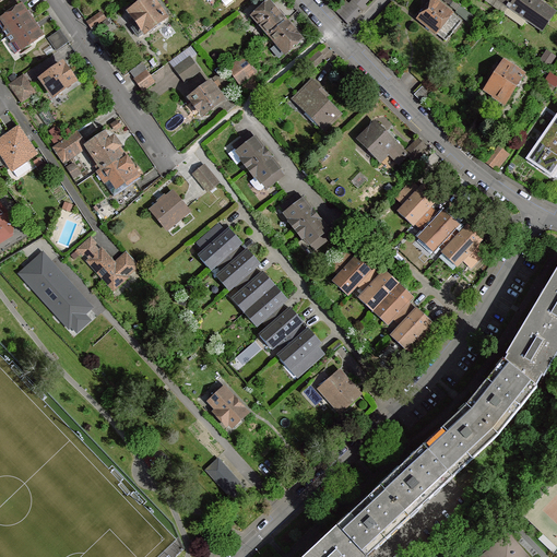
[(163,16),(151,0),(142,0),(129,11),(144,31),(163,16)]
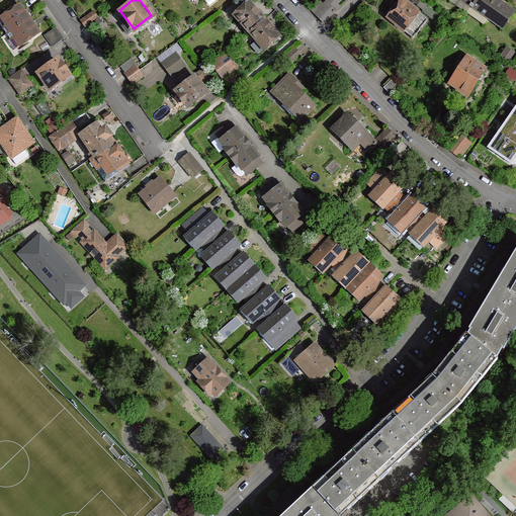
[(229,18),(234,14),(248,2),(246,0),(232,0),(221,9),(229,18)]
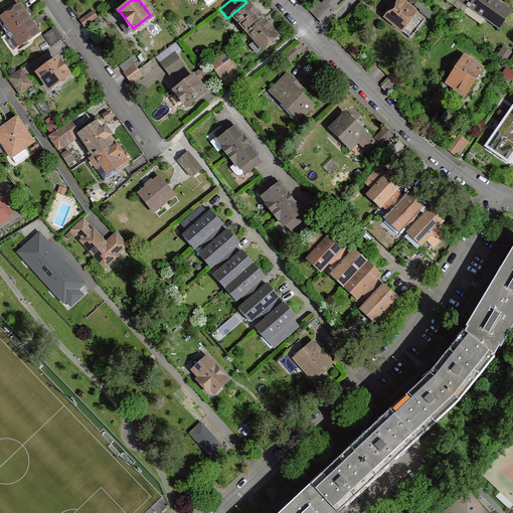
[(323,0),(322,1),(325,3),(332,10),(337,4),(335,2),(336,0),(323,0)]
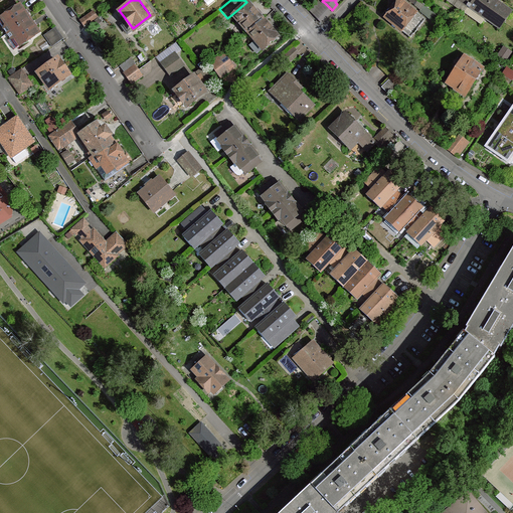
[(395,0),(384,15),(400,29),(415,11),(401,0),(395,0)]
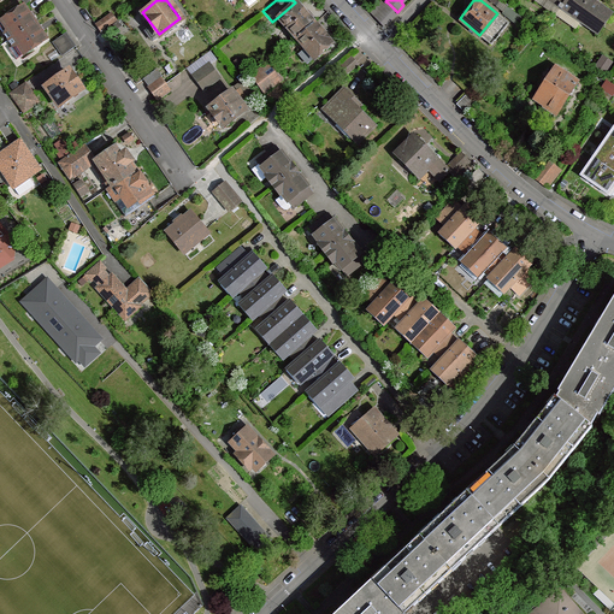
[(536,0),(554,12),(559,5),(562,0),(536,0)]
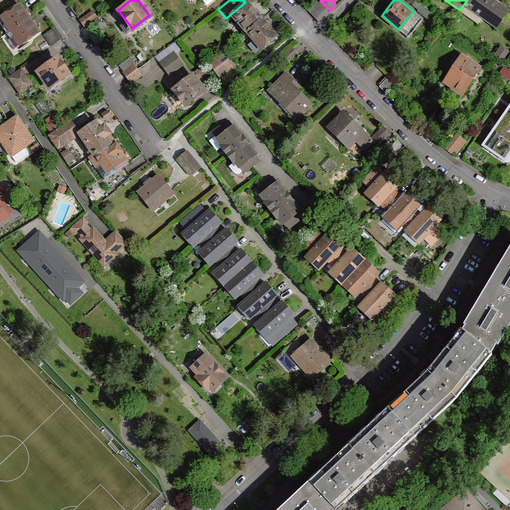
[(467,0),(464,4),(495,26),(506,10),(492,0),(467,0)]
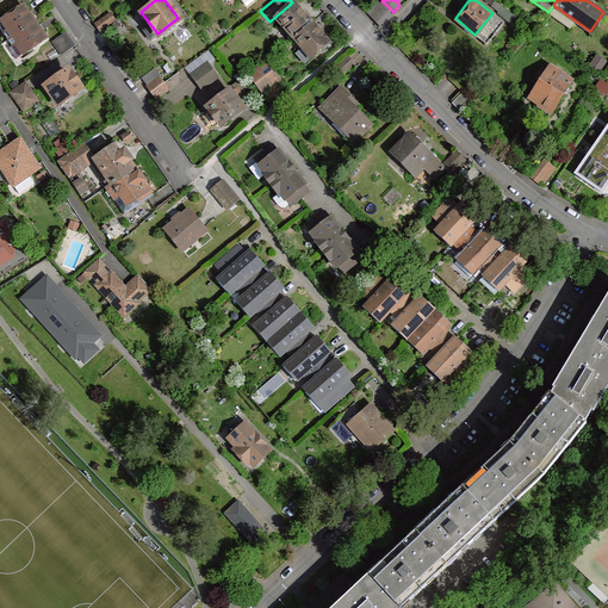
[(373,14),(382,7),(376,1),(366,11),(372,17),(373,14)]
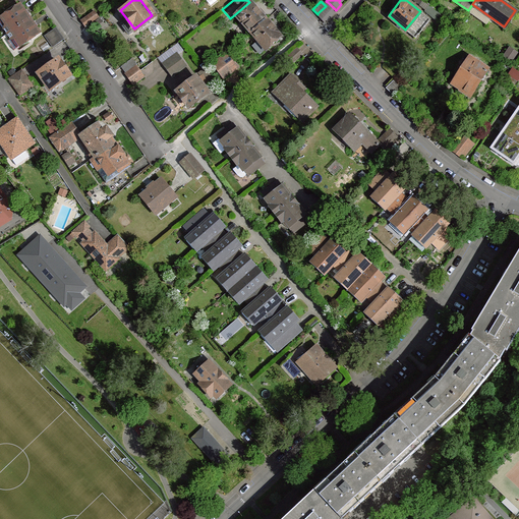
[(249,2),(235,14),(250,31),(265,19),(249,2)]
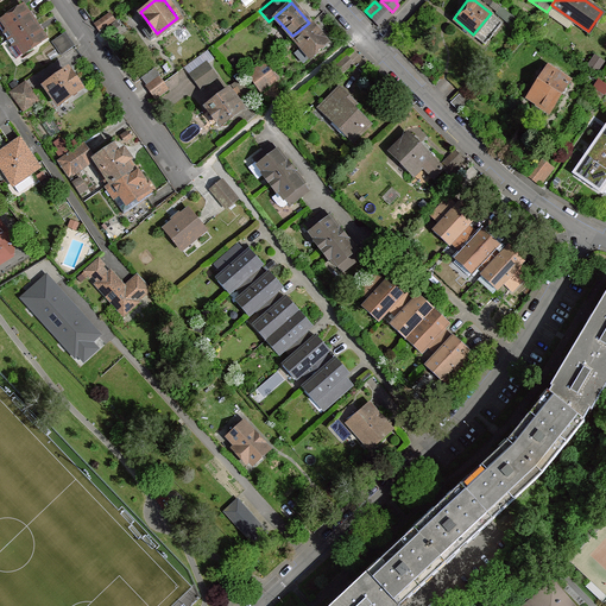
[(7,37),(32,20),(21,4),(0,18),(5,26),(4,31),(7,37)]
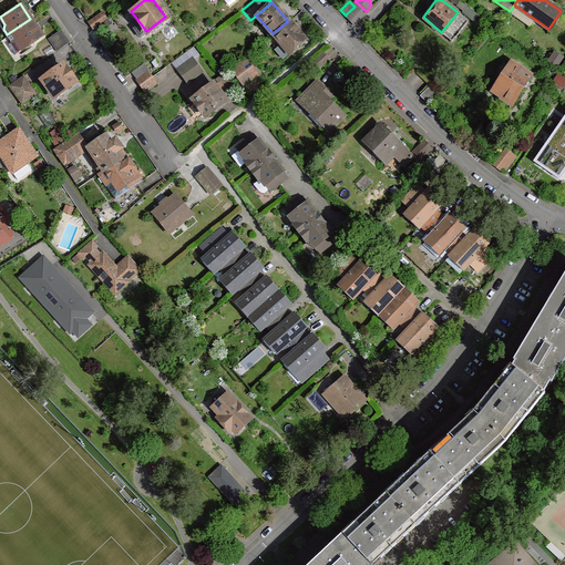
[(366,11),(358,3),(355,7),(347,13),(355,21),(366,11)]
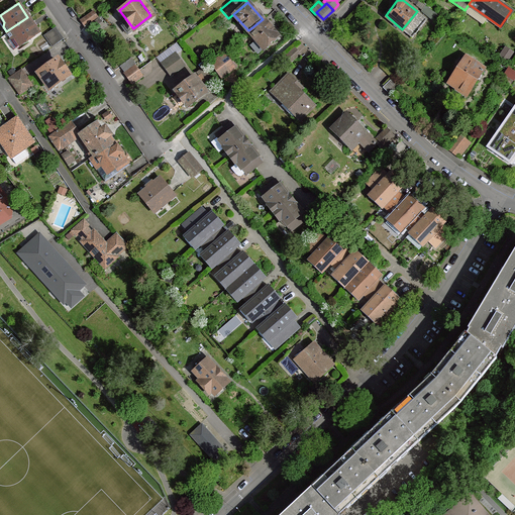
[(96,15),(92,9),(83,16),(87,22),(96,15)]
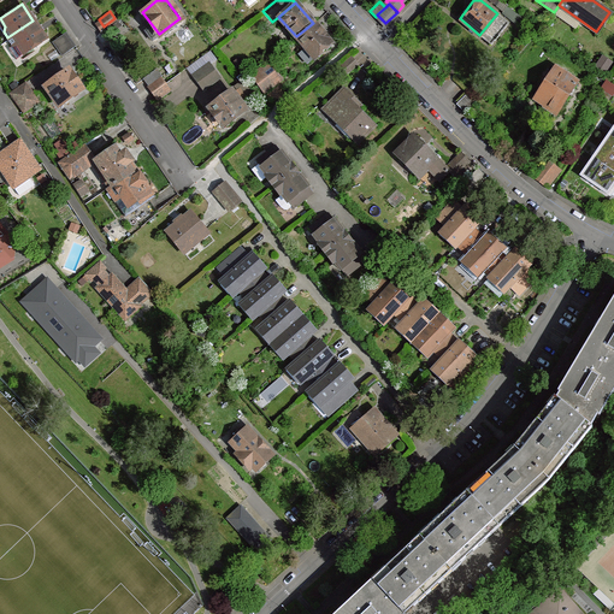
[(507,22),(497,13),(479,35),(490,43),(507,22)]
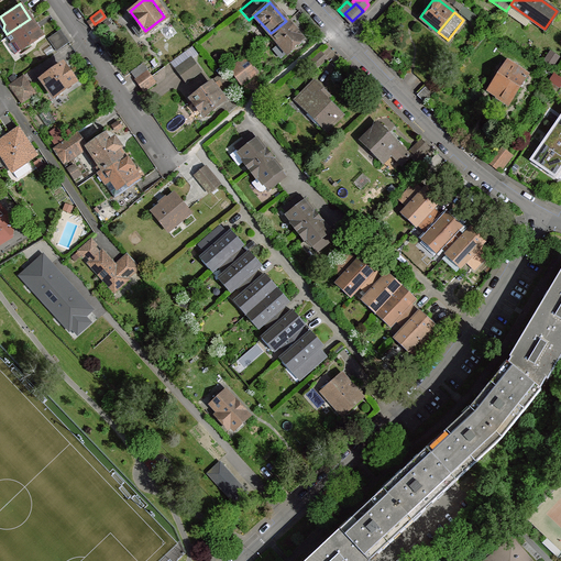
[(30,19),(7,34),(10,41),(15,40),(21,47),(41,34),(30,19)]
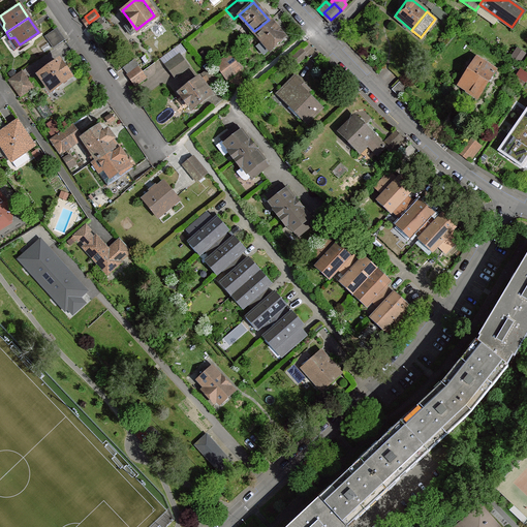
[(269,20),(254,31),(270,49),(283,37),(269,20)]
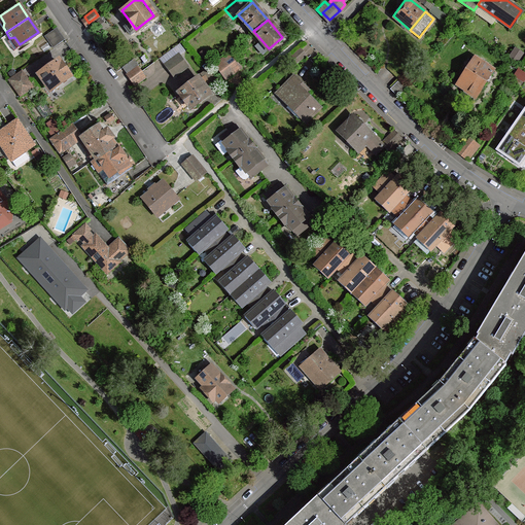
[(47,40),(60,32),(55,26),(43,34),(47,40)]
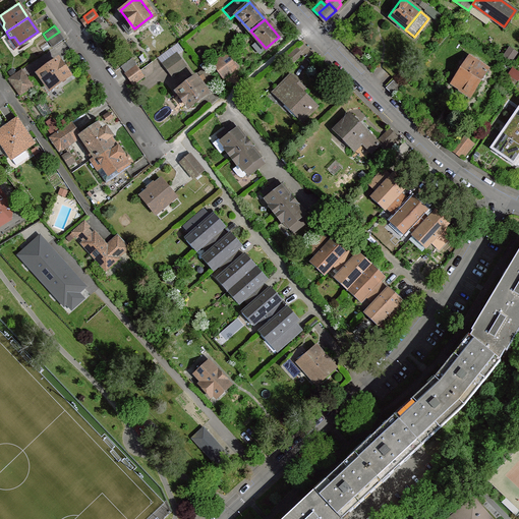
[(62,37),(59,32),(47,40),(51,45),(62,38),(62,37)]
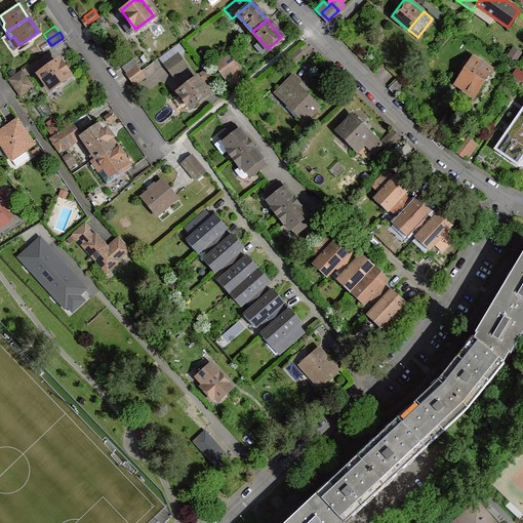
[(306,54),(298,47),(288,56),(294,64),(306,54)]
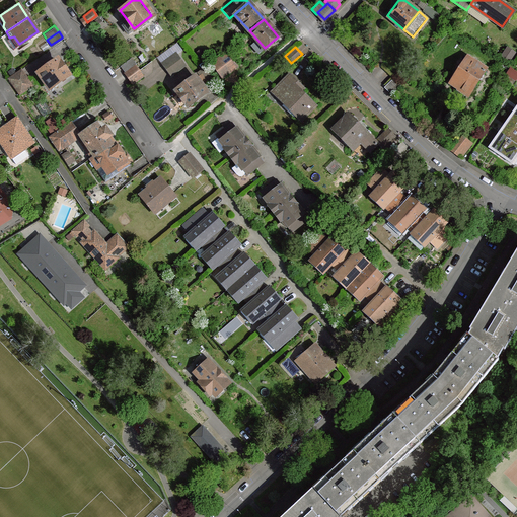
[(226,51),(210,63),(222,77),(237,66),(226,51)]
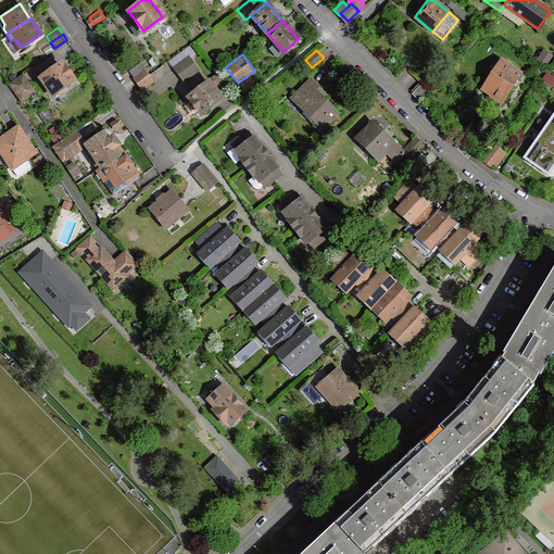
[(188,55),(173,67),(183,79),(198,68),(188,55)]
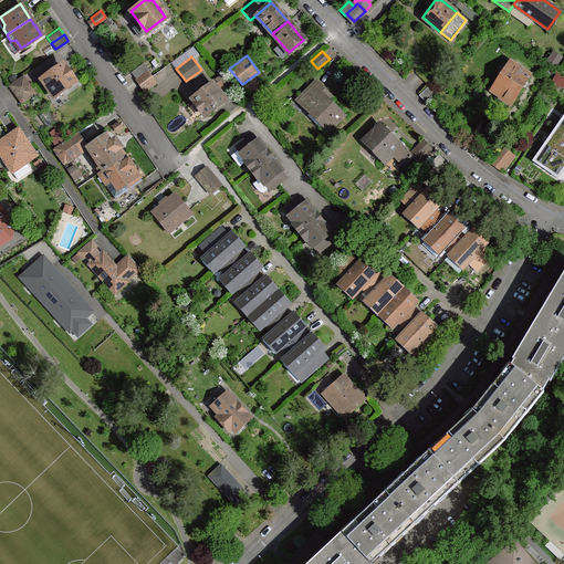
[(147,68),(143,61),(129,71),(135,77),(145,70),(147,68)]
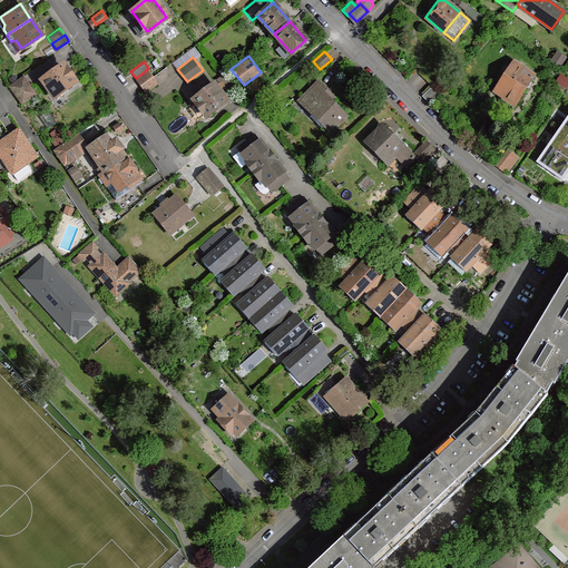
[(511,64),(497,85),(506,91),(501,99),(512,106),(531,76),(511,64)]
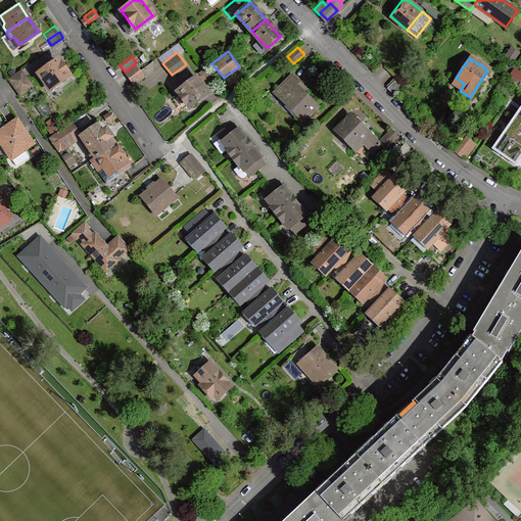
[(56,59),(38,73),(48,88),(67,75),(56,59)]
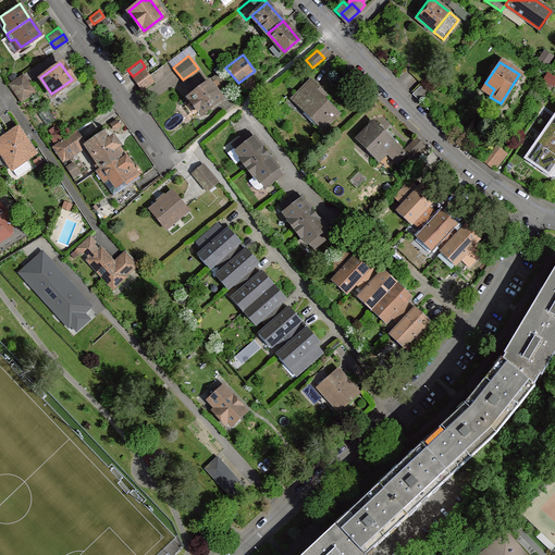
[(147,74),(143,69),(133,76),(137,82),(147,74)]
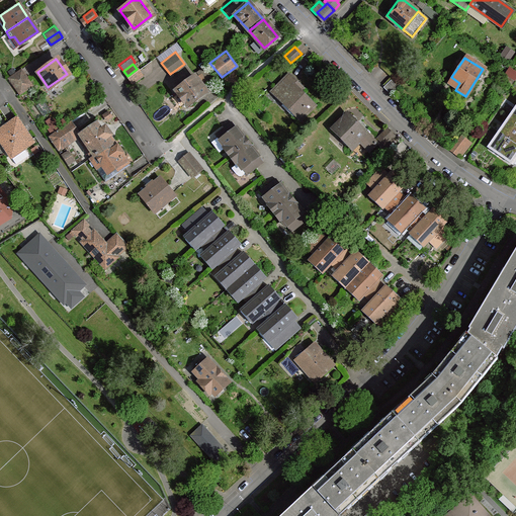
[(20,69),(8,77),(18,93),(31,84),(20,69)]
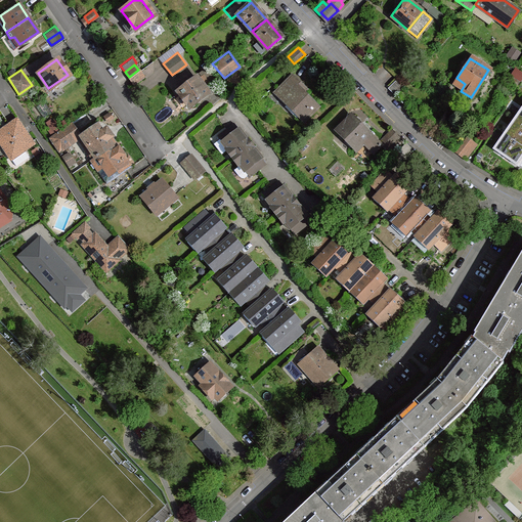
[(143,76),(138,70),(129,77),(133,83),(143,76)]
